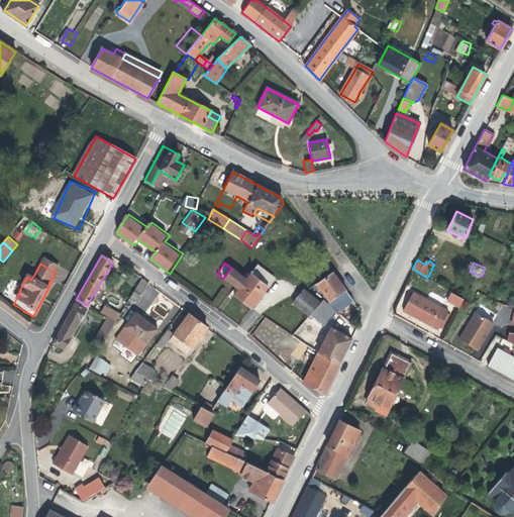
[(258,264),(250,273),(268,286),(275,277),(258,264)]
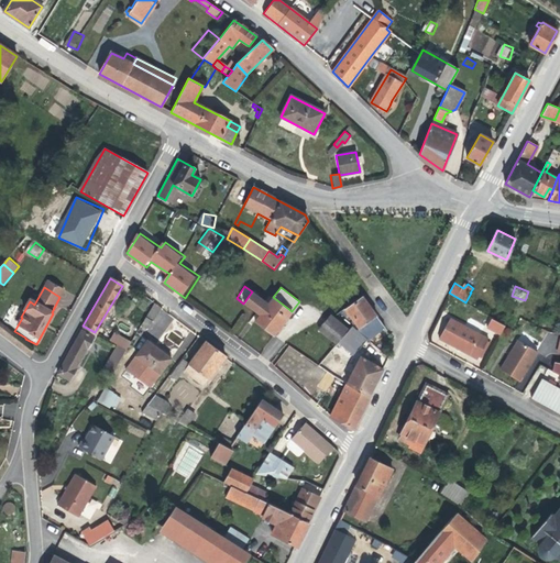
[(252,291),(243,304),(248,307),(256,295),(252,291)]
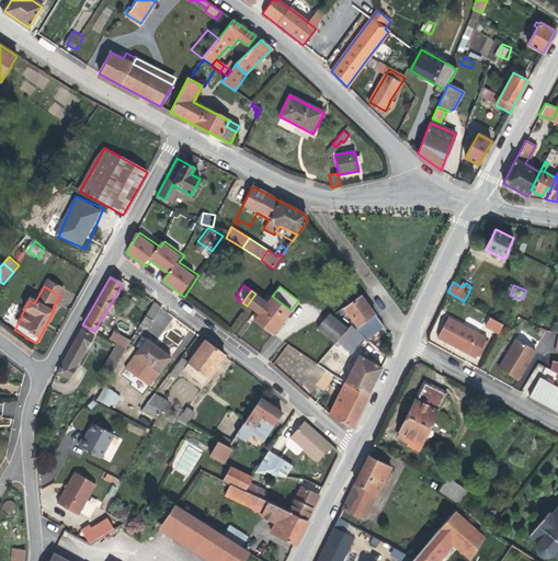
[(255,294),(247,306),(254,311),(257,309),(264,299),(255,294)]
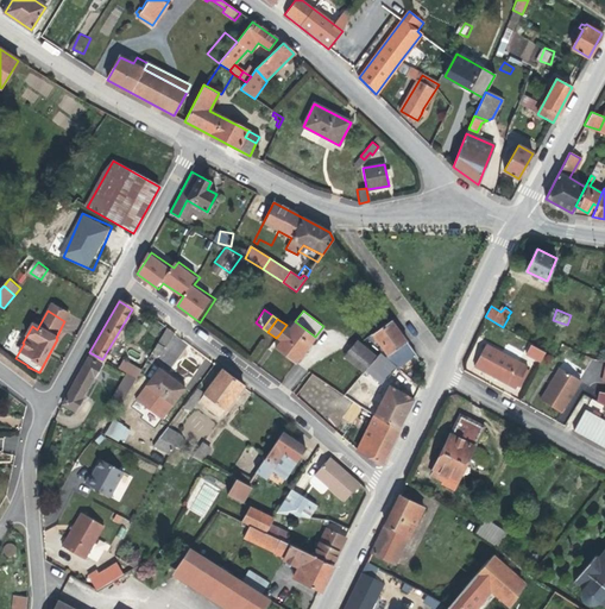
[(282,338),(276,346),(297,362),(315,337),(295,321),(290,328),(282,338)]
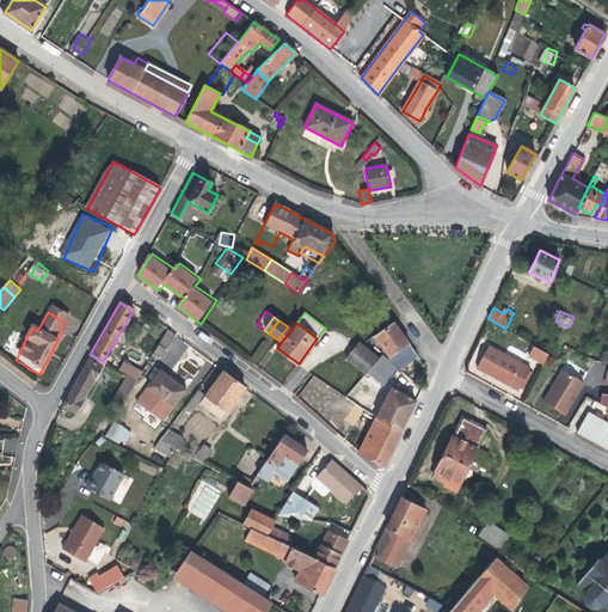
[(394,323),(391,325),(399,336),(403,335),(394,323)]
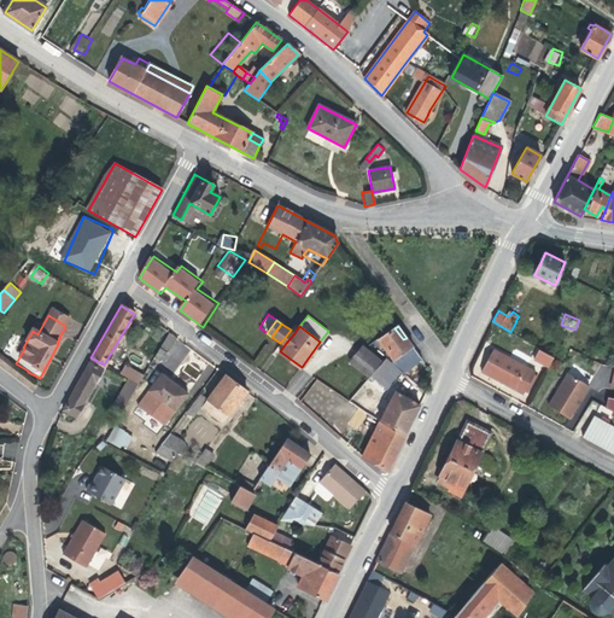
[(395,328),(378,340),(393,366),(403,373),(422,360),(407,338),(403,339),(395,328)]
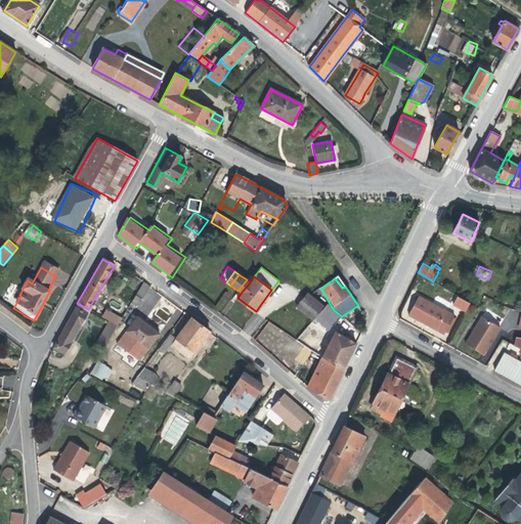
[(26,279),(18,294),(19,295),(28,280),(26,279)]
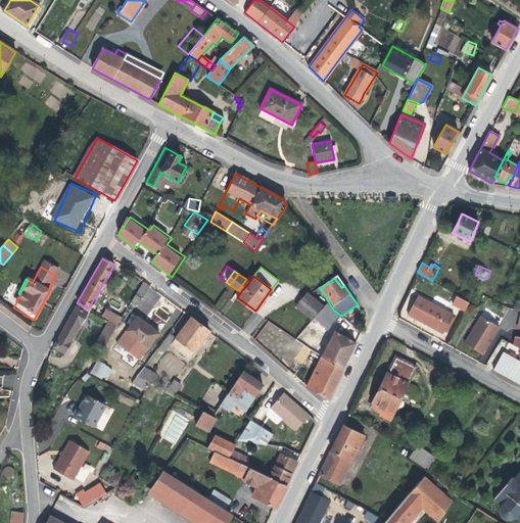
[(246,279),(239,288),(242,290),(249,282),(246,279)]
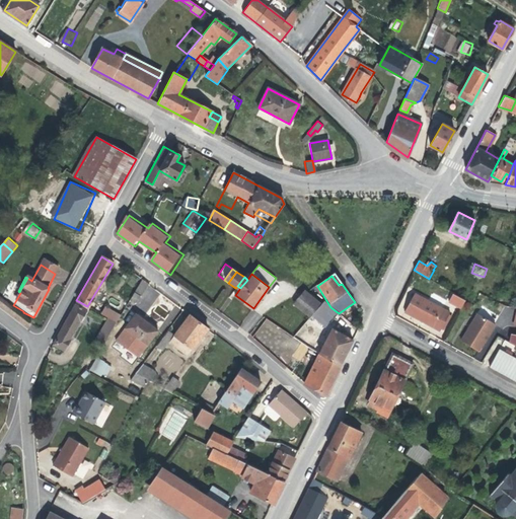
[(143,280),(131,299),(136,302),(140,297),(141,297),(149,284),(143,280)]
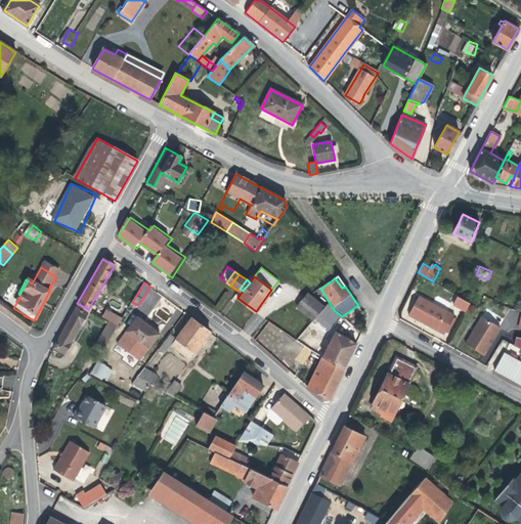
[(307,295),(297,307),(312,321),(316,315),(323,308),(307,295)]
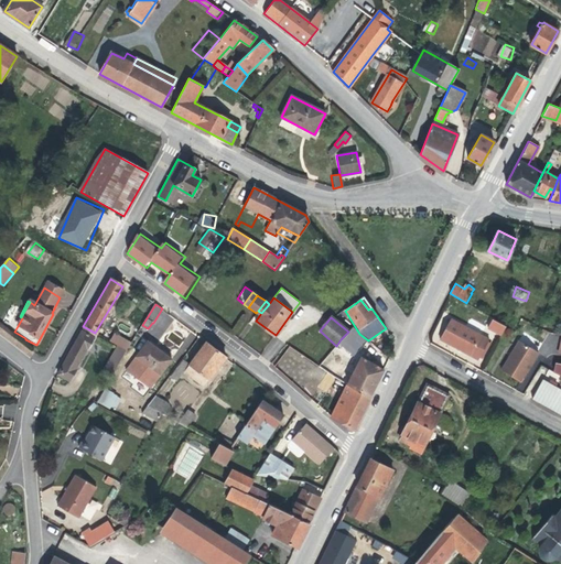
[(449,318),(443,331),(454,336),(450,344),(479,359),(489,339),(449,318)]
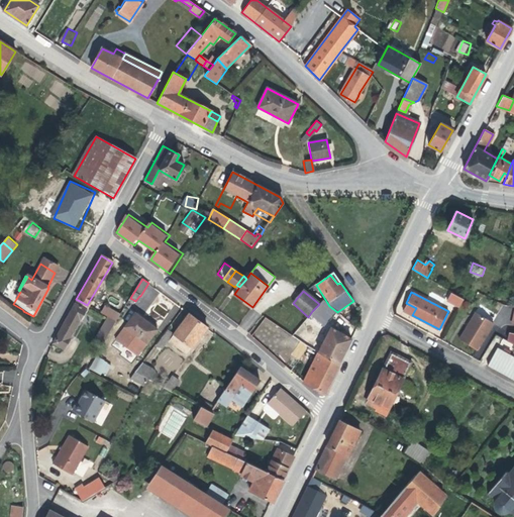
[(463,308),(468,299),(453,293),(449,302),(463,308)]
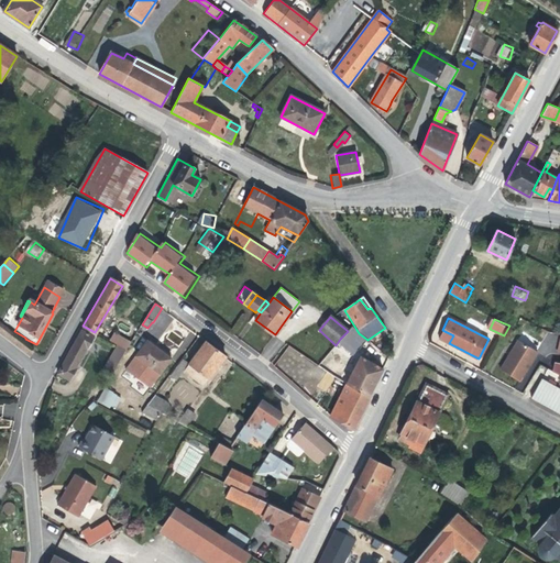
[(523,320),(517,330),(528,337),(535,327),(523,320)]
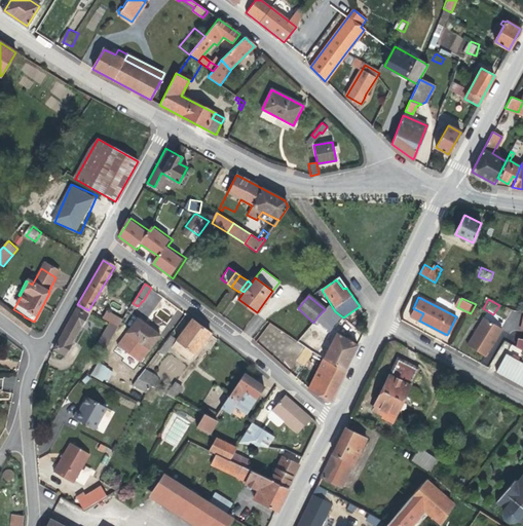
[(77,304),(64,328),(75,334),(88,310),(77,304)]
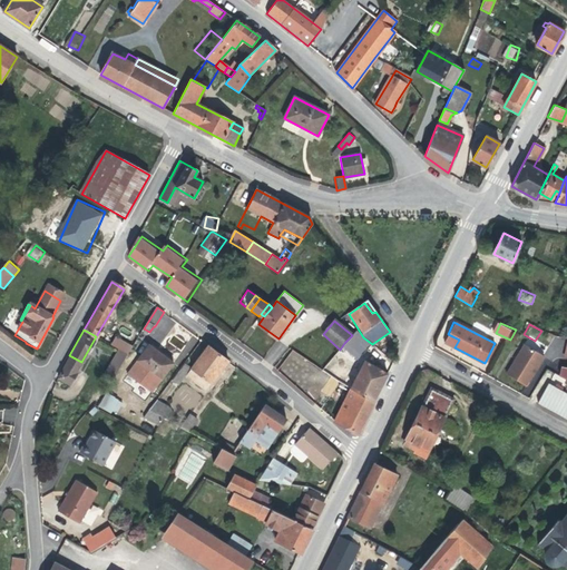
[(352,335),(344,343),(361,357),(372,344),(363,337),(355,331),(352,335)]
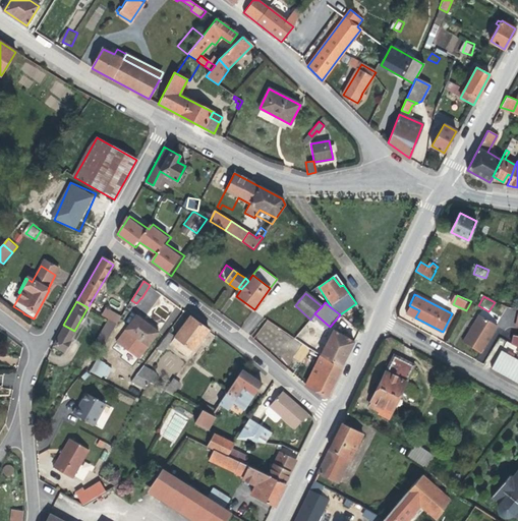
[(409,305),(405,312),(415,317),(419,310),(409,305)]
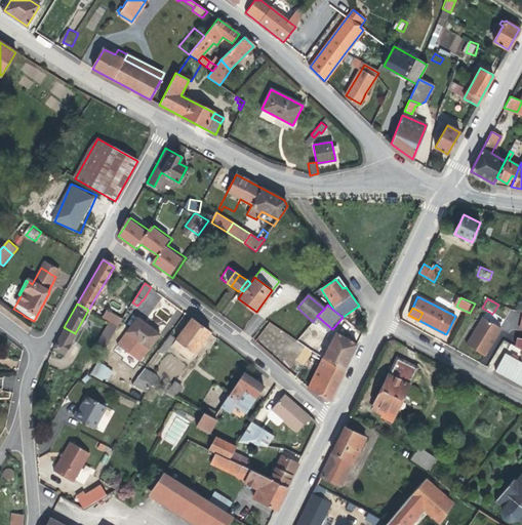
[(137,317),(127,330),(149,348),(160,333),(137,317)]
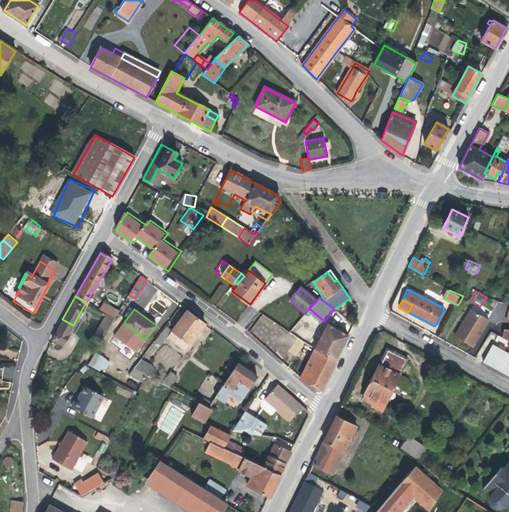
[(471,309),(459,328),(478,338),(489,320),(471,309)]
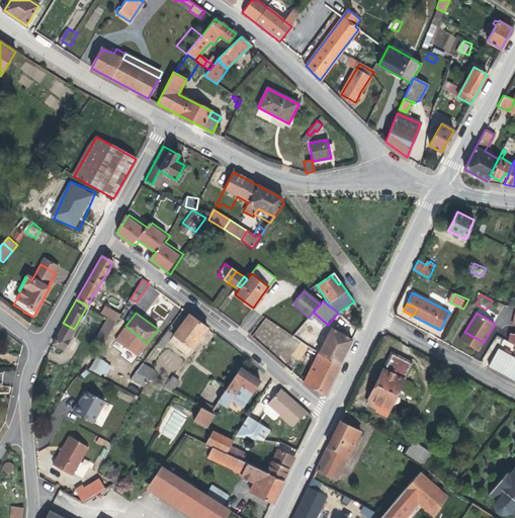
[(176,335),(171,341),(187,353),(191,347),(192,348),(208,328),(190,314),(175,334),(176,335)]
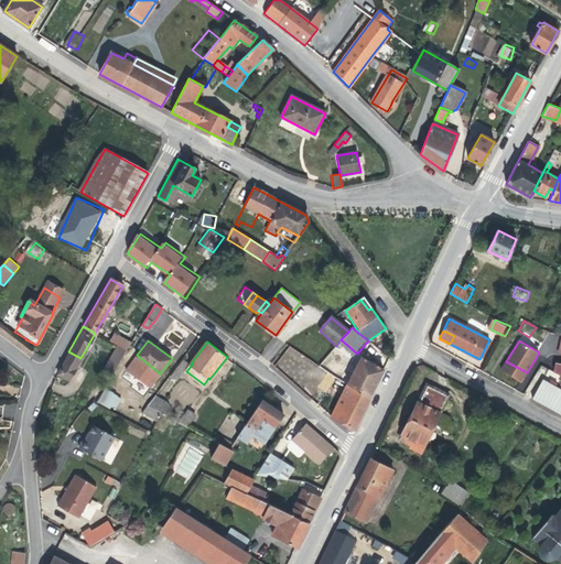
[(118,346),(105,365),(115,371),(122,357),(127,351),(118,346)]
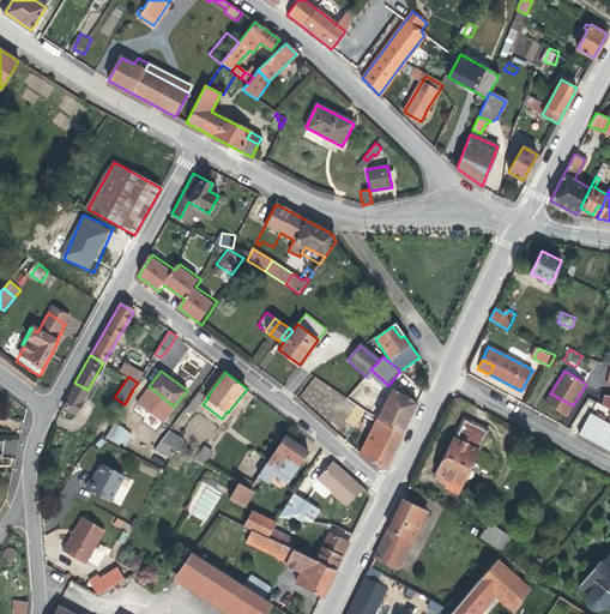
[(74,383),(56,415),(66,421),(72,413),(74,414),(88,390),(74,383)]
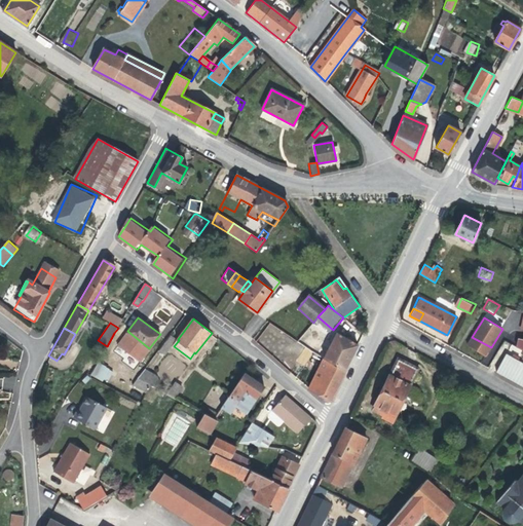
[(336,335),(323,361),(344,371),(358,344),(336,335)]
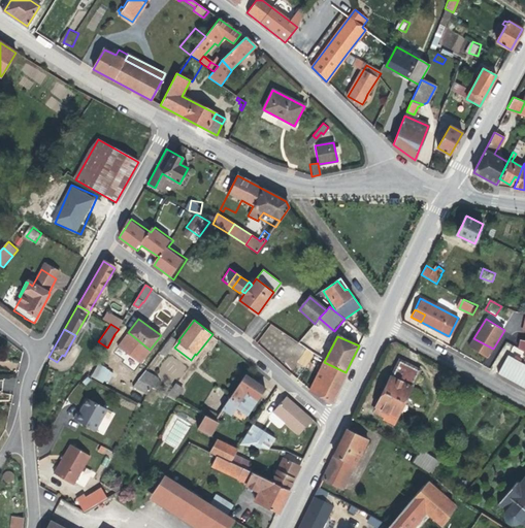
[(473,338),(468,347),(487,358),(493,349),(473,338)]
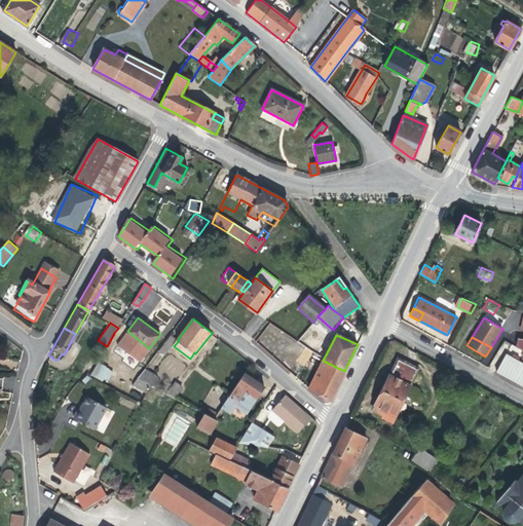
[(98,340),(95,346),(104,351),(107,346),(98,340)]
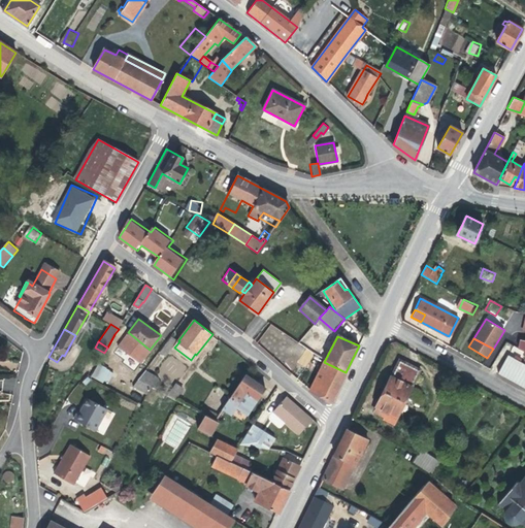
[(313,354),(297,377),(304,384),(312,372),(309,370),(318,357),(313,354)]
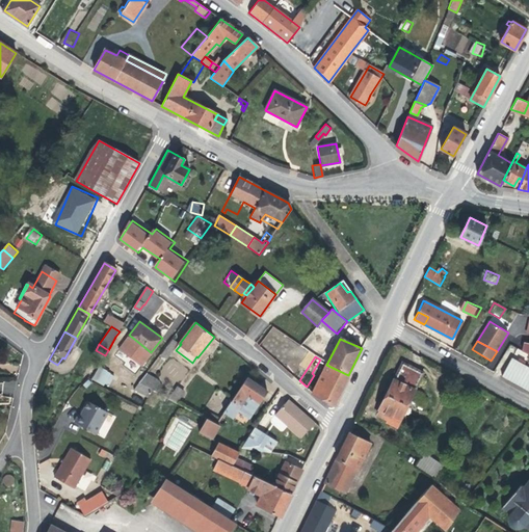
[(397,380),(382,410),(387,413),(384,418),(387,420),(386,422),(396,427),(415,390),(414,389),(422,372),(405,364),(397,380)]
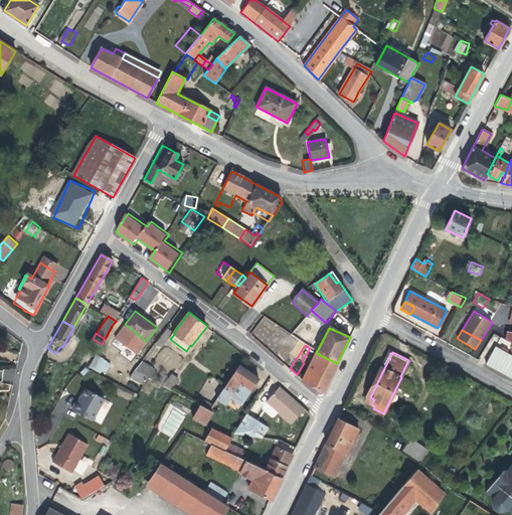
[(316,353),(303,380),(323,392),(337,363),(316,353)]
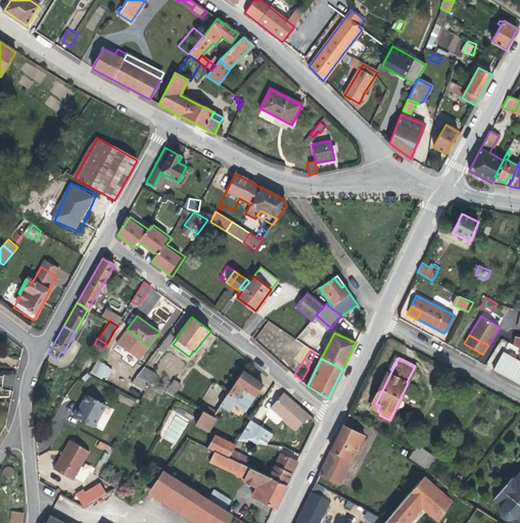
[(99,361),(93,373),(109,381),(115,368),(99,361)]
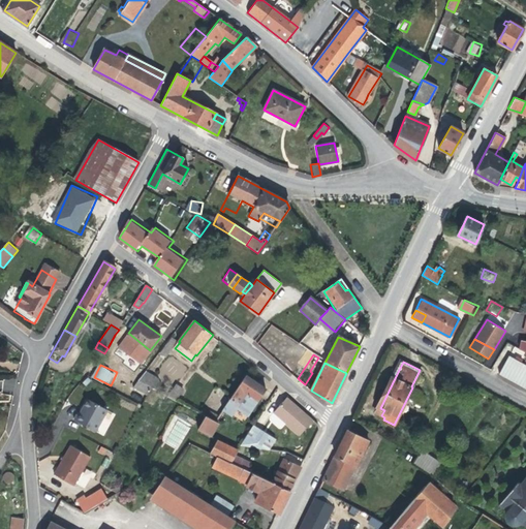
[(245,376),(225,406),(233,411),(246,392),(257,400),(265,390),(245,376)]
